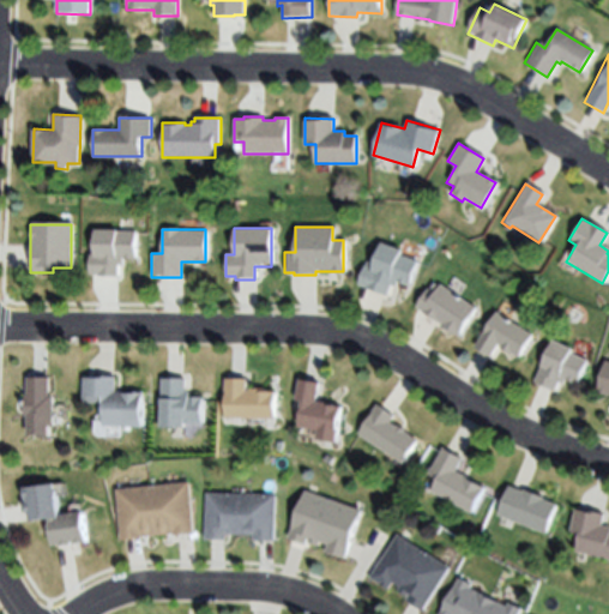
[(137,230),(136,260),(121,260),(121,265),(116,265),(116,276),(88,276),(88,254),(95,254),(95,230),(137,230)]
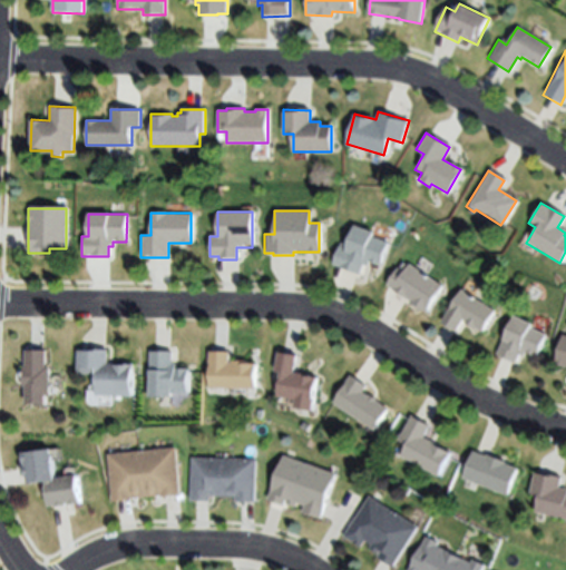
[(384,243),(377,264),(367,261),(364,265),(360,264),(357,274),(329,265),(335,245),(343,247),(351,225),(370,232),(368,237),(384,243)]
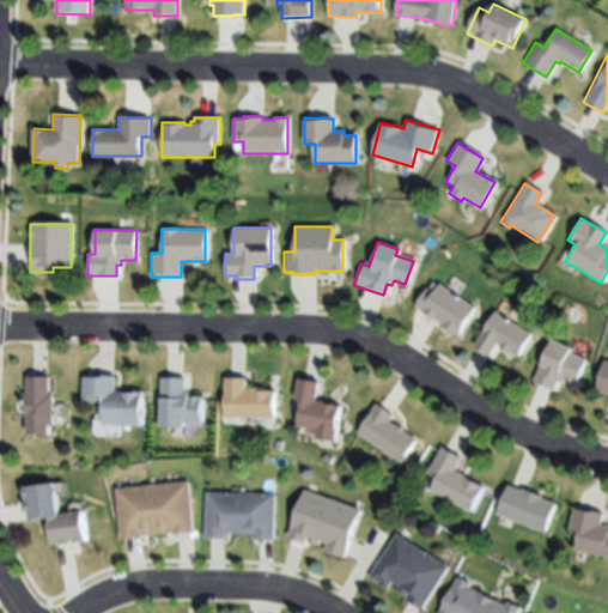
[(472,308),(455,334),(412,308),(423,290),(430,295),(436,285),(472,308)]
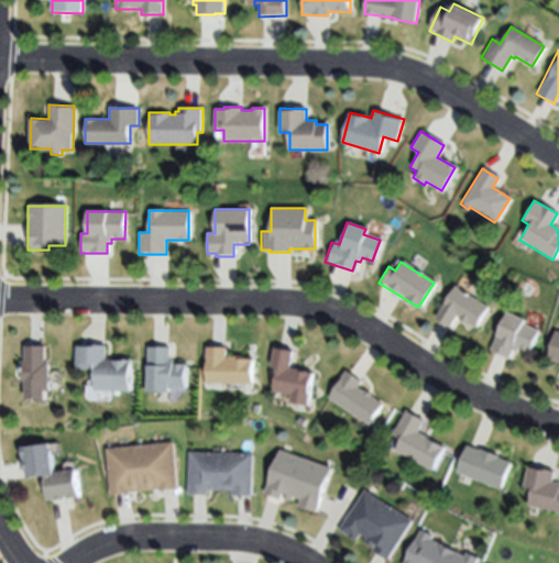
[(485,307),(473,328),(455,317),(448,327),(433,317),(452,286),(485,307)]
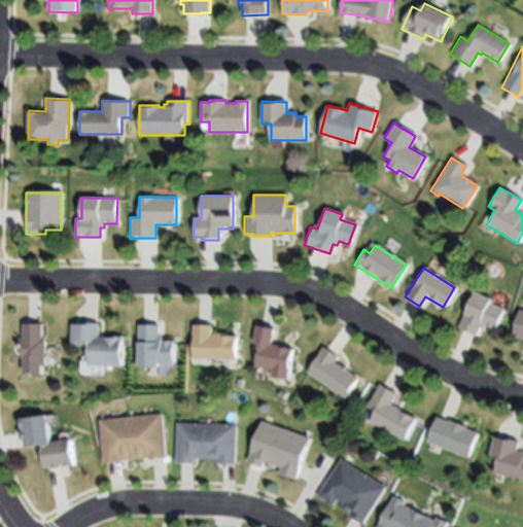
[(472,291),(488,299),(486,303),(501,310),(493,329),(484,325),(482,330),(477,328),(474,336),(456,328),(472,291)]
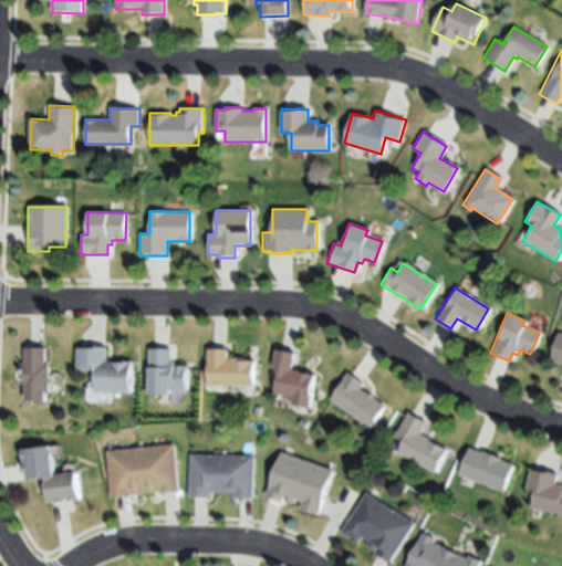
[(561,334),(561,365),(548,362),(555,333),(561,334)]
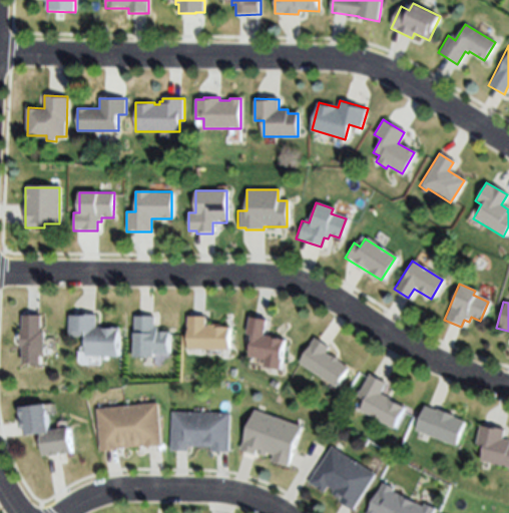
[(39,315),(40,330),(43,330),(44,357),(39,357),(39,367),(31,367),(31,364),(21,365),(21,348),(19,349),(19,331),(21,330),(20,316),(39,315)]
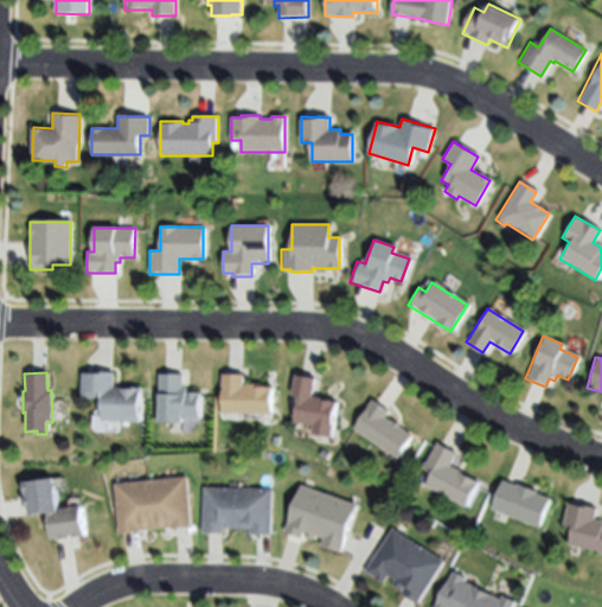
[(138,421),(97,420),(98,391),(79,391),(81,374),(110,375),(110,387),(139,387),(138,421)]
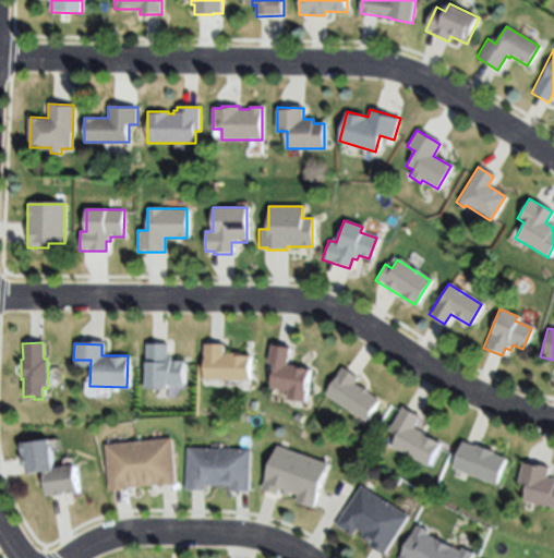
[(144,344),(166,344),(166,356),(170,356),(170,362),(182,362),(182,385),(167,385),(167,388),(145,388),(145,362),(144,361),(144,344)]
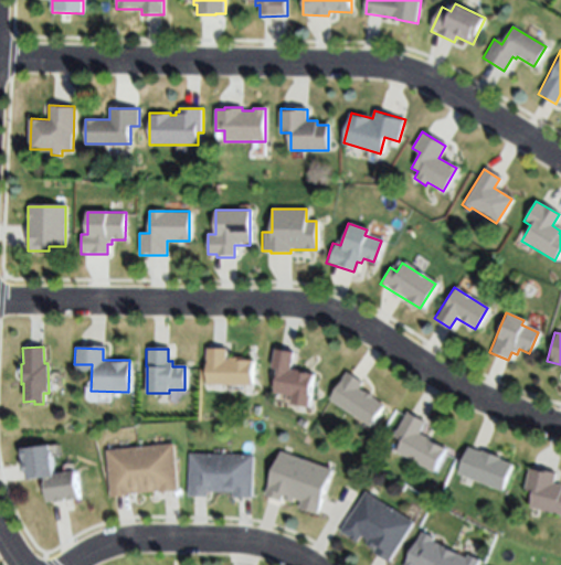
[(251,385),(205,385),(207,349),(224,349),(224,360),(228,360),(228,356),(243,356),(243,360),(251,360),(251,385)]
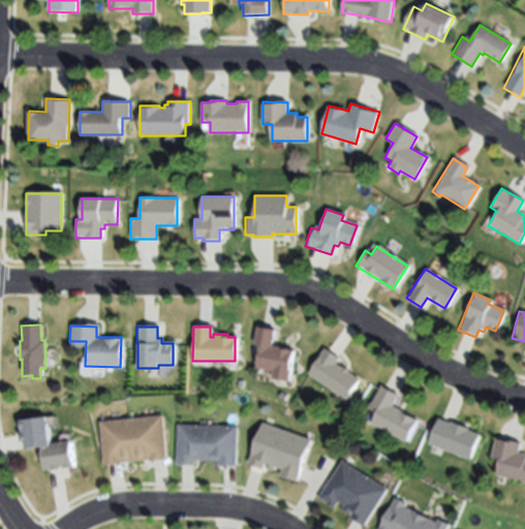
[(292,350),(287,381),(272,378),(273,371),(255,368),(259,346),(253,345),(256,327),(273,330),(271,346),(292,350)]
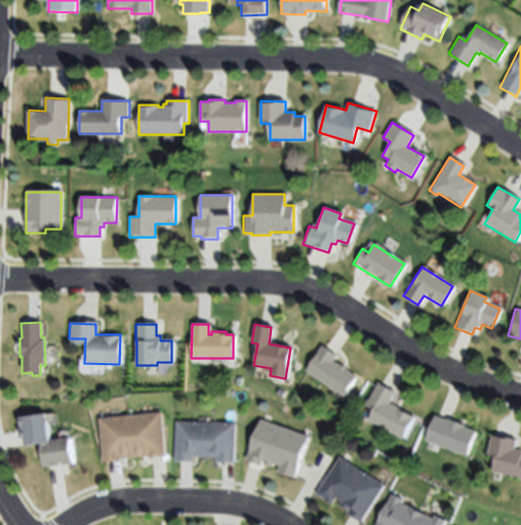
[(342,397),(304,371),(320,347),(335,357),(332,361),(355,376),(342,397)]
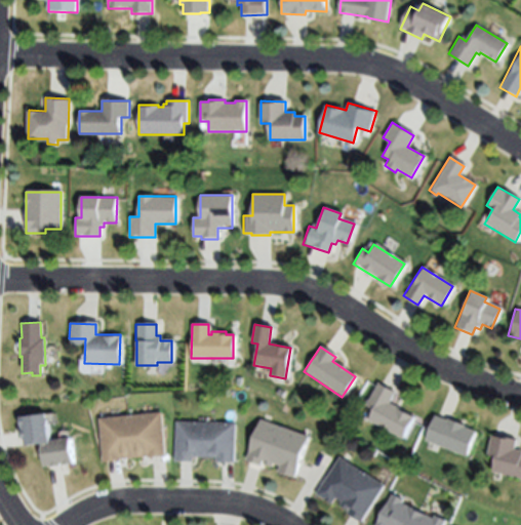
[(367,419),(372,409),(365,406),(376,382),(396,392),(389,404),(412,416),(401,438),(367,419)]
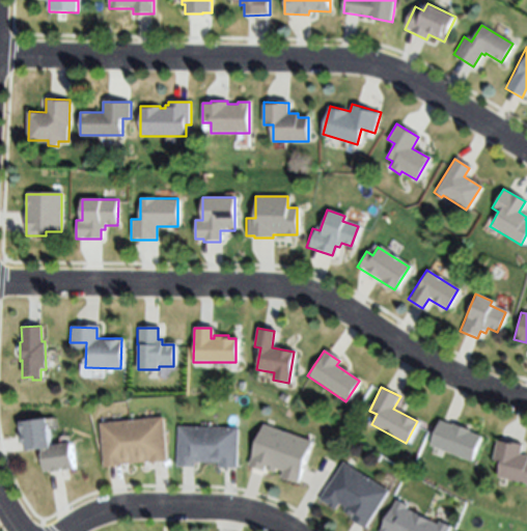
[(96,427),(101,471),(164,464),(159,420),(96,427)]
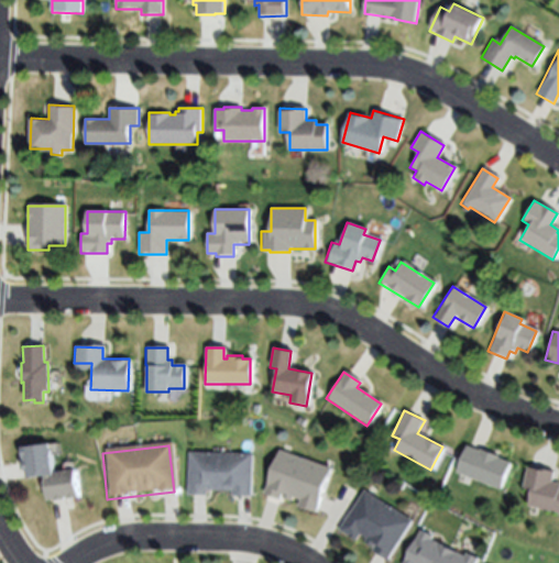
[(456,472),(466,445),(511,463),(500,489),(456,472)]
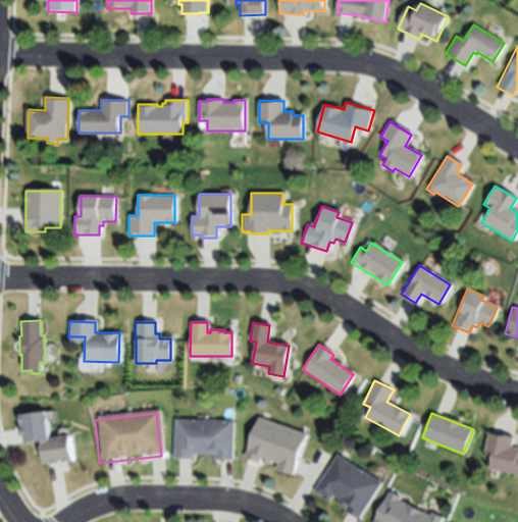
[(20,418),(24,446),(39,444),(50,442),(47,414),(20,418)]
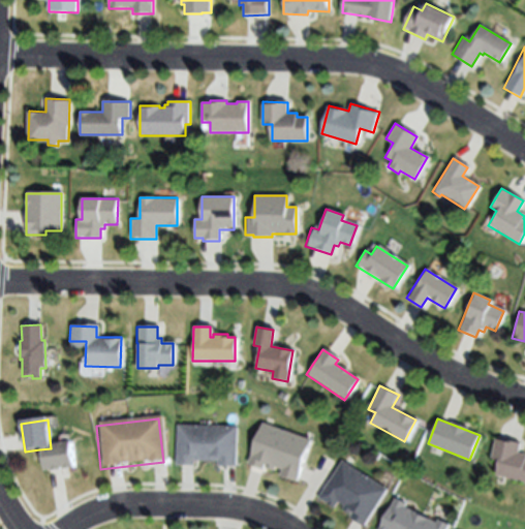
[(257,426),(242,467),(256,472),(258,466),(276,472),(273,479),(289,486),(305,443),(257,426)]
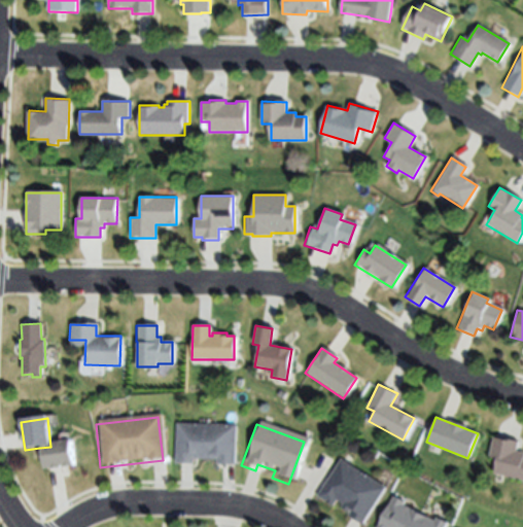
[(173,426),(172,465),(192,466),(192,461),(211,462),(211,466),(229,467),(230,428),(173,426)]
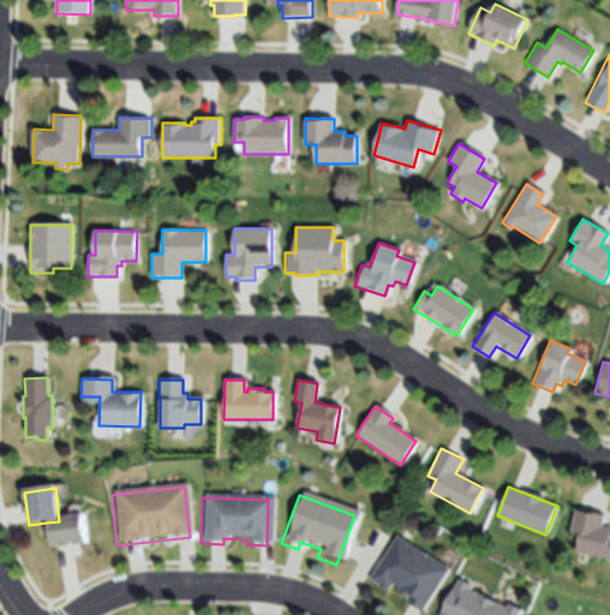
[(609,560),(574,551),(578,535),(569,533),(574,509),(602,515),(599,525),(609,527),(609,532),(609,560)]
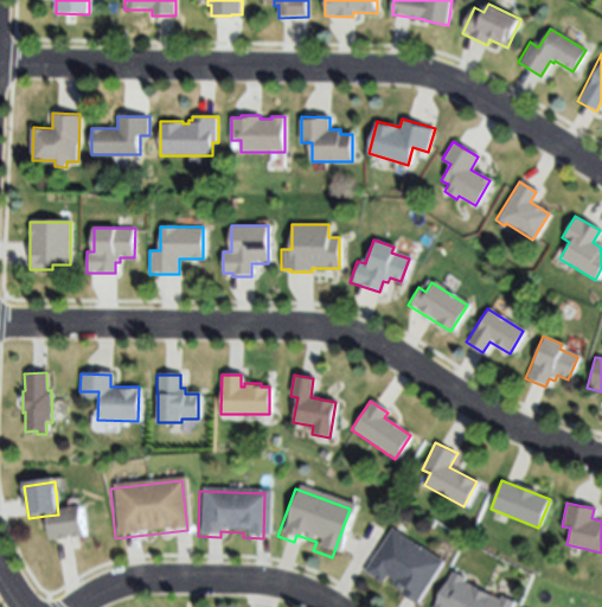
[(45,516),(50,542),(83,537),(81,511),(58,515),(45,516)]
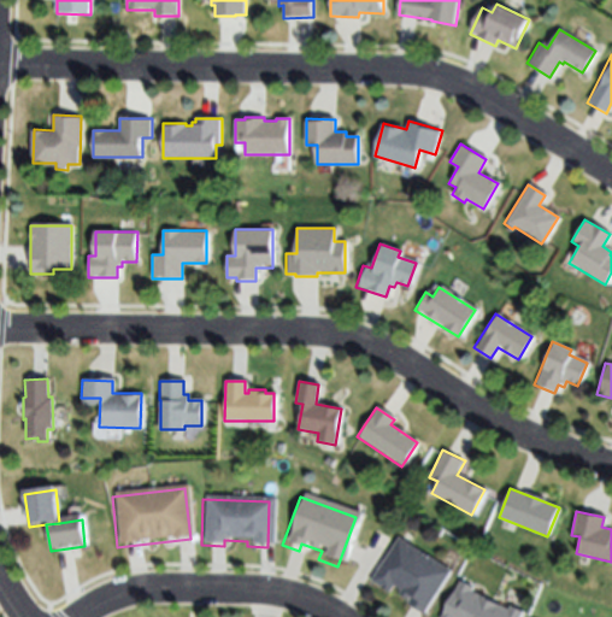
[(392,542),(364,585),(382,597),(387,588),(404,599),(399,606),(417,616),(443,575),(392,542)]
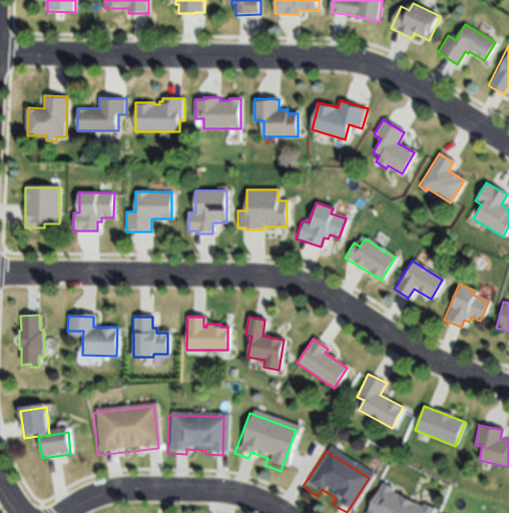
[(428,512),(377,487),(364,512),(428,512)]
